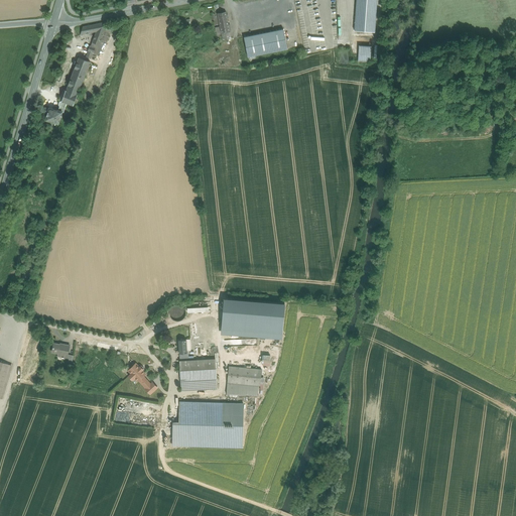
[(376,0),(357,0),(355,30),(375,32),(376,0)]
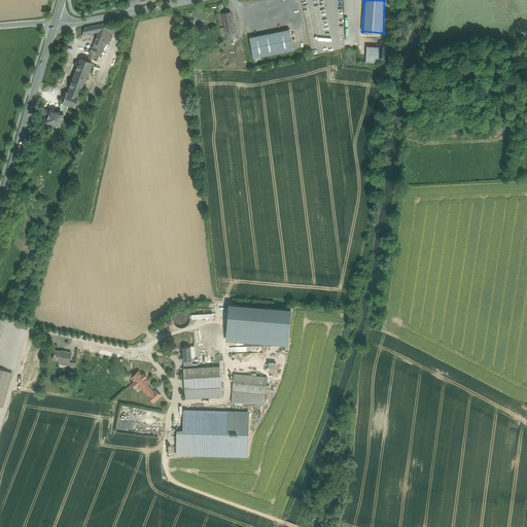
[(231,11),(222,13),(226,34),(235,32),(231,11)]
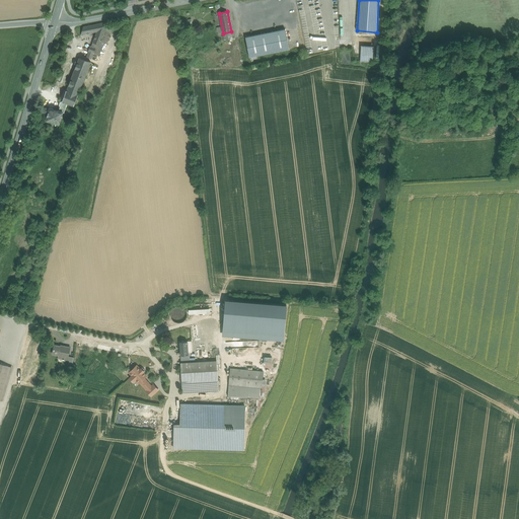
[(108,21),(83,26),(81,34),(96,31),(93,43),(92,43),(100,46),(100,45),(101,42),(107,25),(108,22),(108,21)]
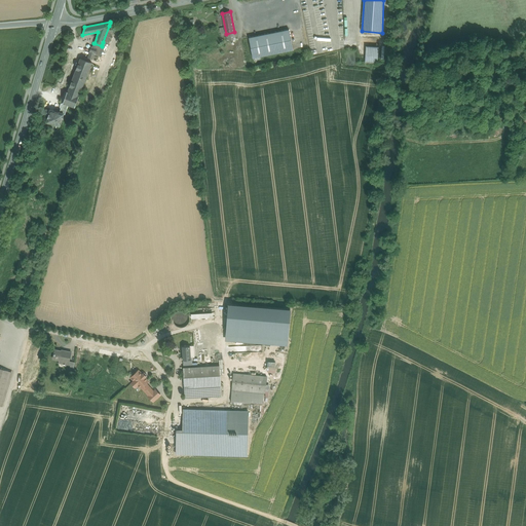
[(109,26),(103,42),(106,43),(108,43),(113,28),(109,26)]
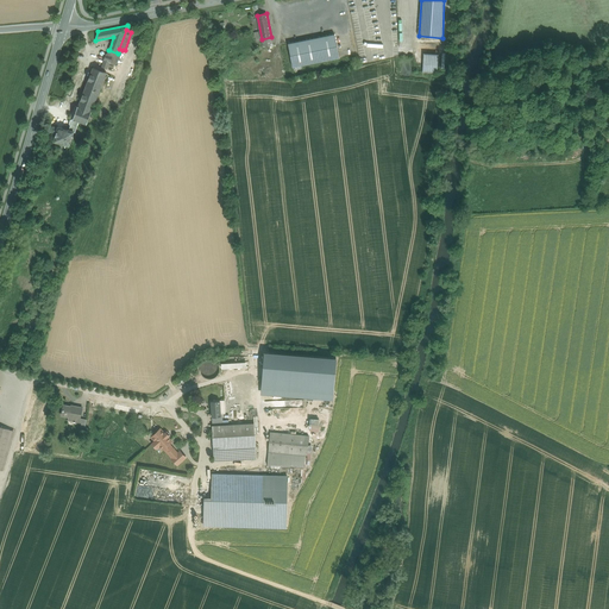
[(334,35),(288,44),(293,67),(339,57),(334,35)]
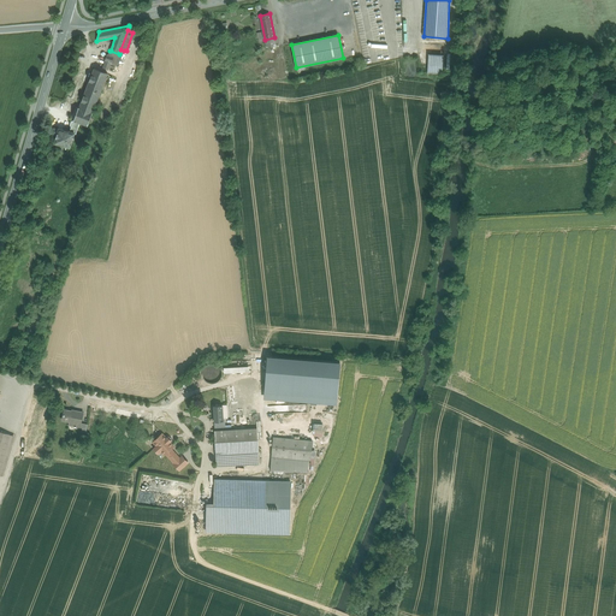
[(119,54),(110,51),(111,51),(108,49),(105,60),(116,65),(122,54),(119,53),(119,54)]
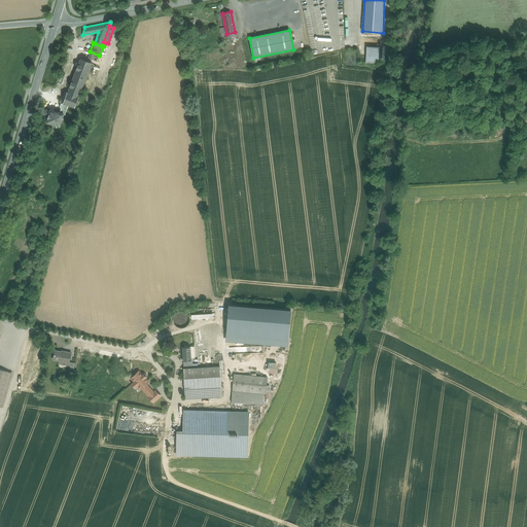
[(379,47),(366,46),(365,62),(378,63),(379,47)]
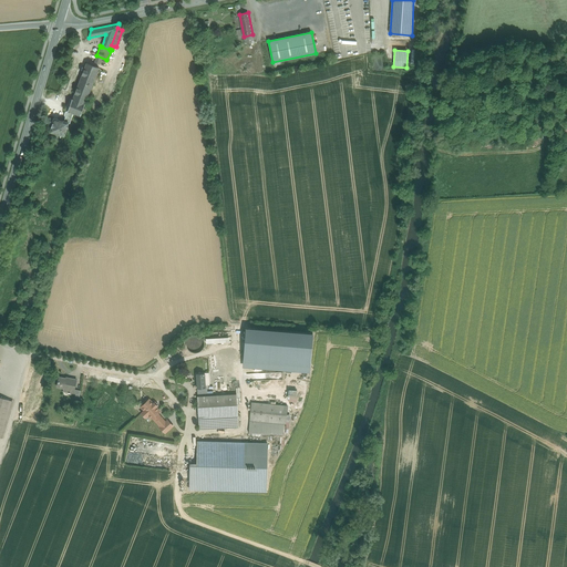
[(106,60),(96,55),(94,62),(102,65),(106,60)]
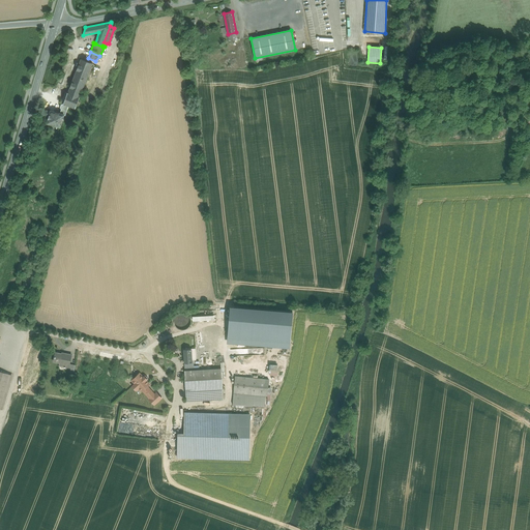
[(70,87),(68,92),(80,96),(92,63),(81,59),(70,87)]
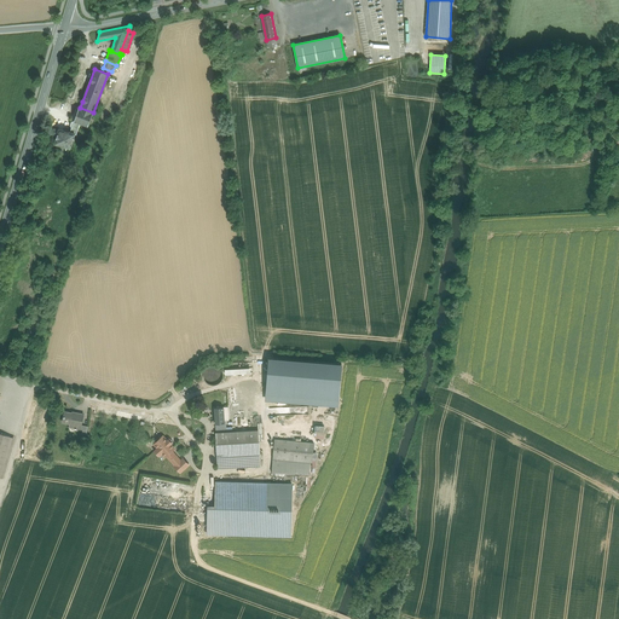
[(80,108),(79,108),(74,121),(80,123),(88,127),(93,113),(80,108)]
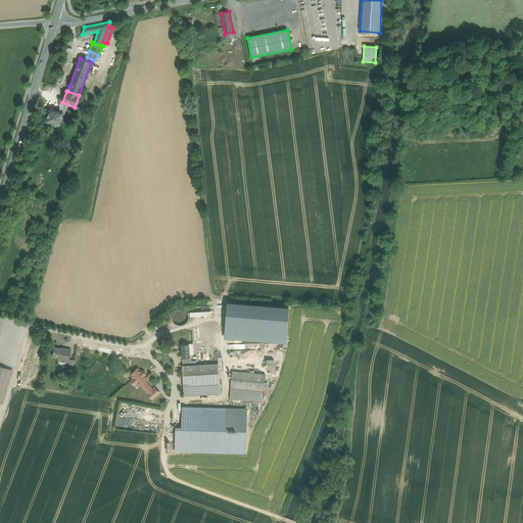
[(59,111),(51,109),(51,108),(50,108),(50,109),(48,110),(48,112),(49,113),(48,116),(46,116),(46,119),(47,120),(47,121),(46,121),(46,122),(59,125),(63,113),(63,112),(59,111)]
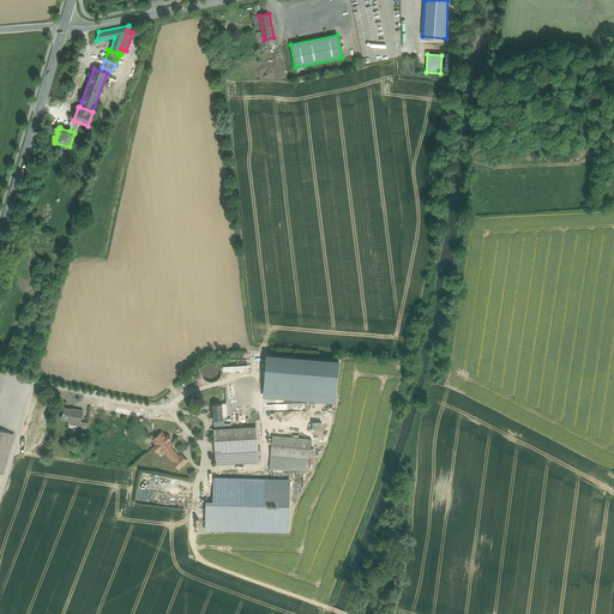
[(341,360),(268,354),(264,397),(337,402),(341,360)]
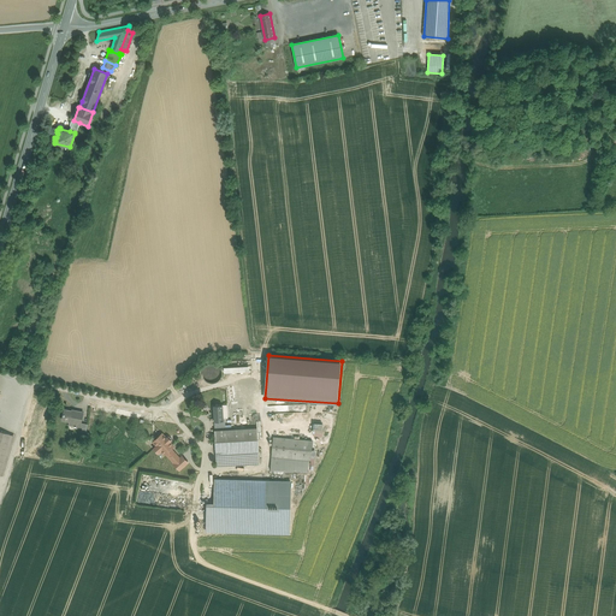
[(227,406),(213,407),(214,422),(224,422),(224,420),(225,420),(229,420),(227,406)]
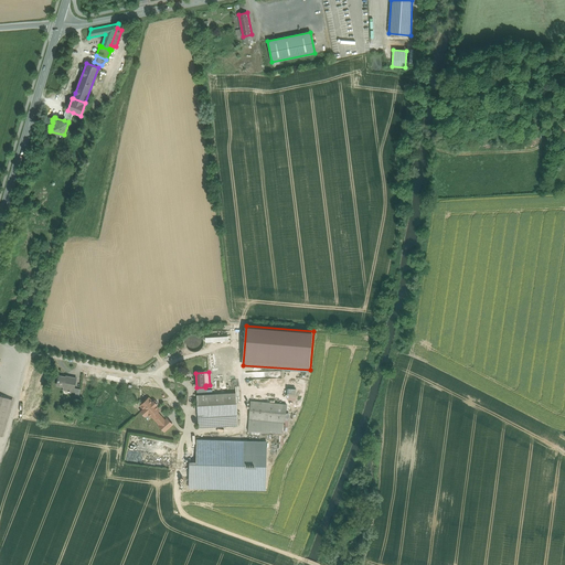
[(76,379),(66,376),(66,377),(60,376),(57,385),(64,387),(64,388),(70,390),(68,392),(70,392),(73,393),(76,379)]
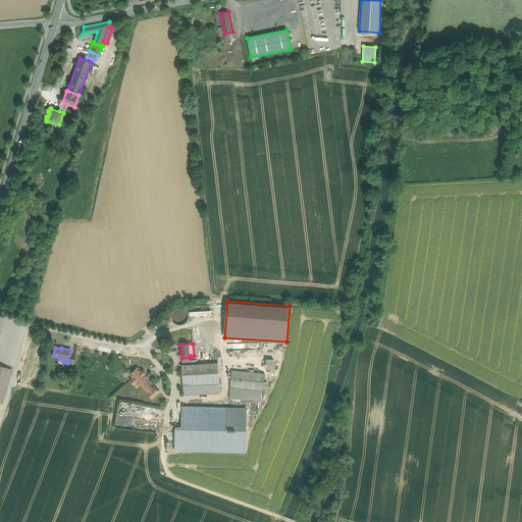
[(190,358),(181,358),(181,366),(192,365),(191,356),(190,356),(190,358)]
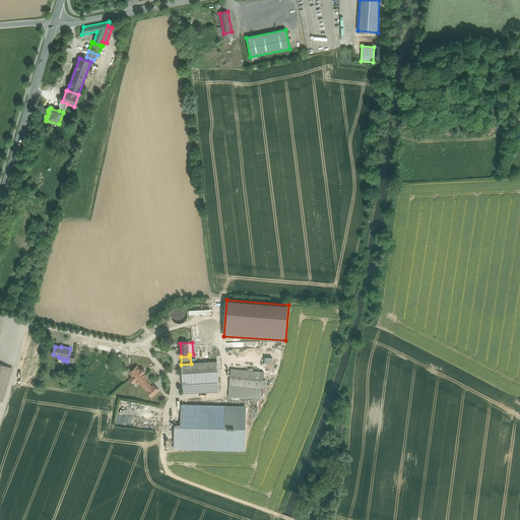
[(191,364),(181,365),(183,395),(219,393),(217,362),(191,364)]
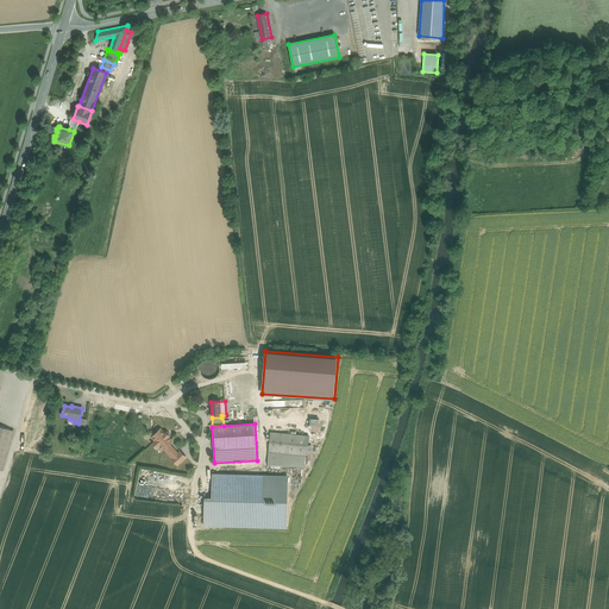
[(0,426),(0,463),(11,429),(0,426)]
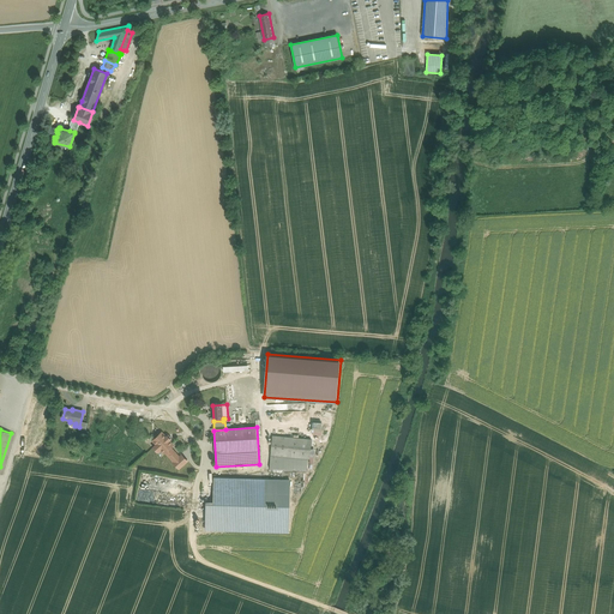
[(166,437),(162,432),(152,440),(156,445),(152,447),(157,452),(161,450),(164,453),(166,452),(170,458),(172,458),(174,462),(179,457),(170,447),(173,445),(169,440),(170,439),(167,435),(166,437)]
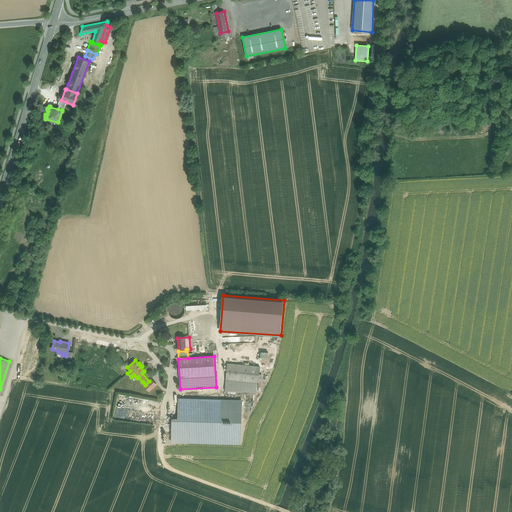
[(260,366),(227,363),(225,391),(255,394),(256,384),(259,384),(260,366)]
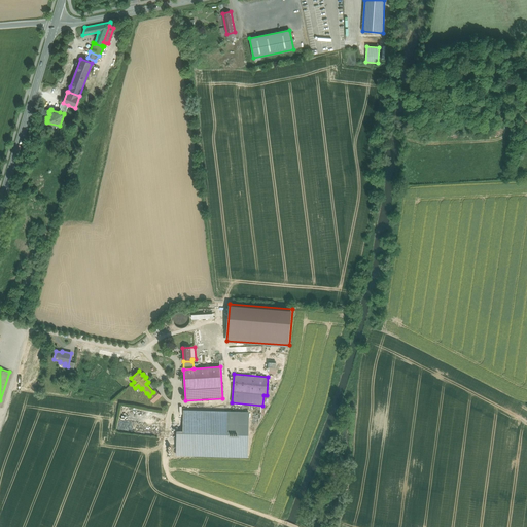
[(149,396),(148,397),(153,402),(161,395),(155,390),(153,392),(149,396)]
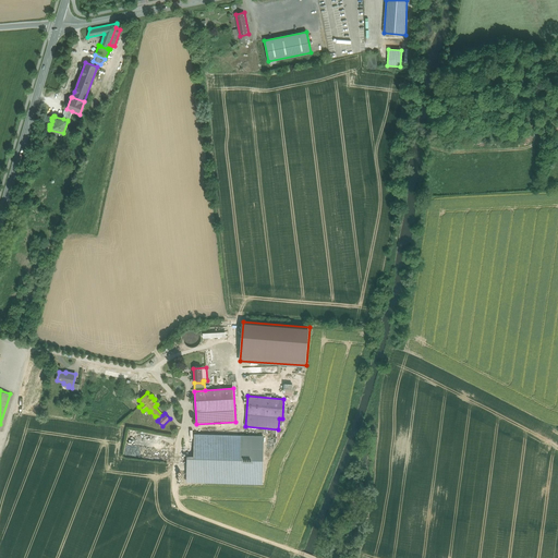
[(266,436),(195,434),(195,460),(189,460),(187,483),(264,486),(266,436)]
